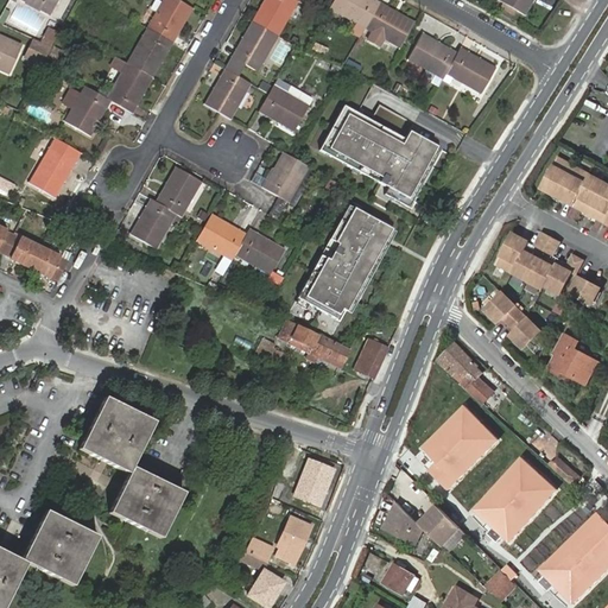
[(57,0),(21,0),(49,14),(57,0)]
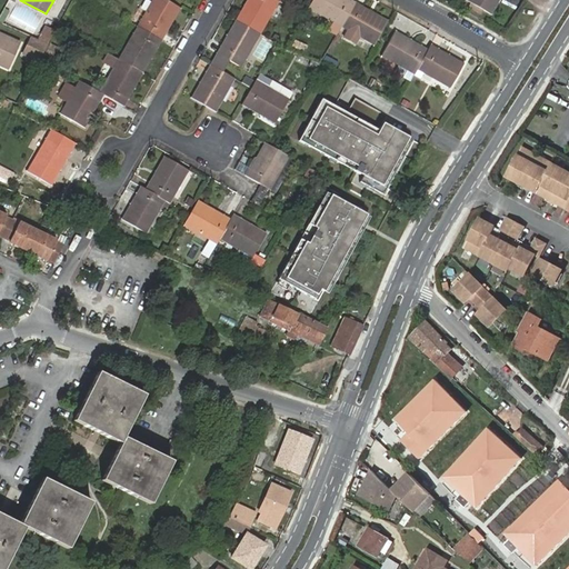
[(180,8),(165,0),(151,0),(145,11),(138,8),(129,22),(136,27),(160,41),(180,8)]
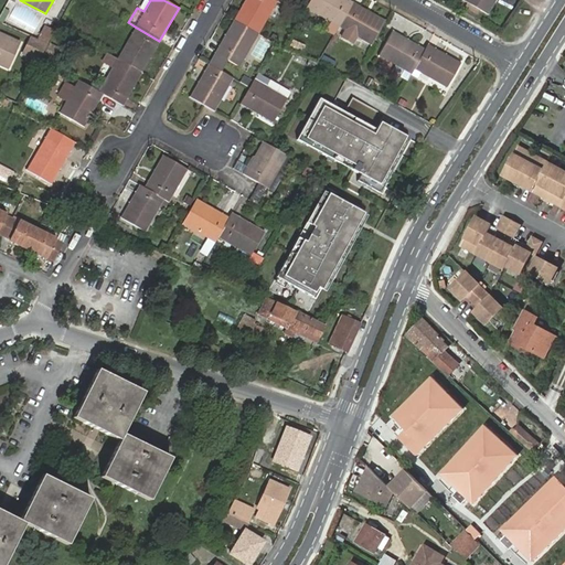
[(274,0),(273,0),(244,0),(233,21),(255,34),(274,0)]
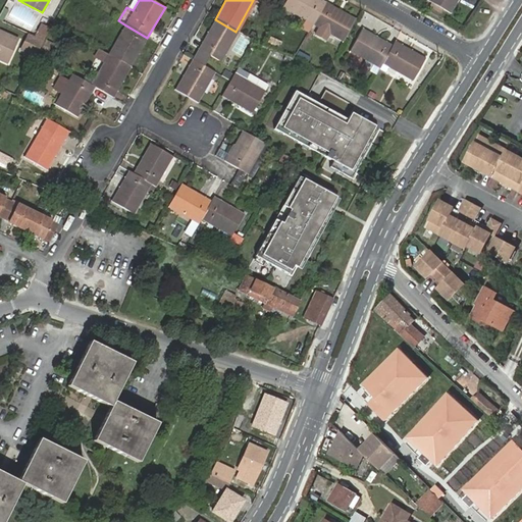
[(323,3),(318,0),(284,0),(281,7),(311,24),(323,3)]
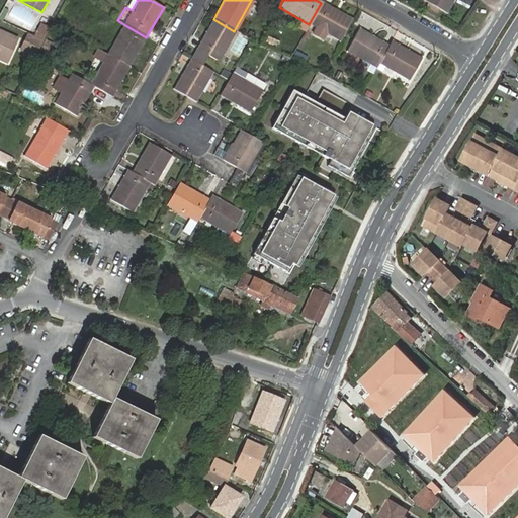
[(423,0),(423,1),(445,13),(452,0),(423,0)]
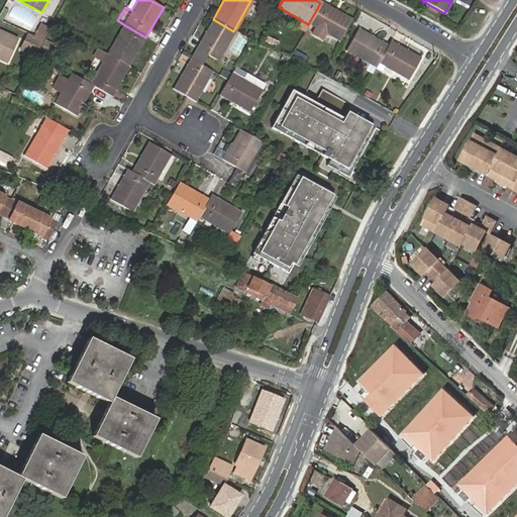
[(349,20),(320,3),(308,24),(338,41),(349,20)]
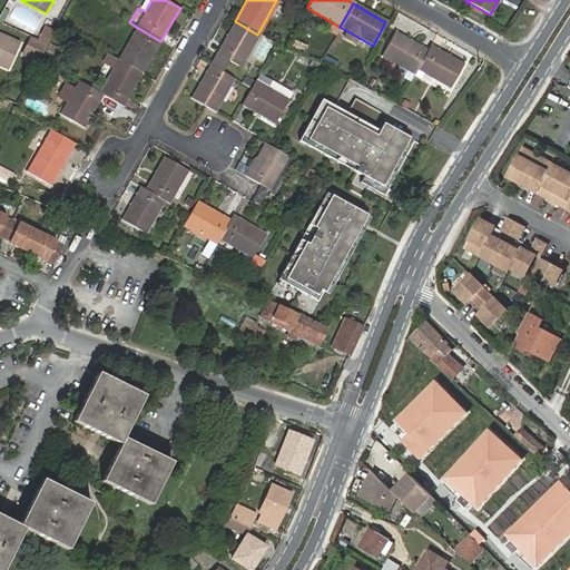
[(238,67),(257,35),(235,21),(216,53),(218,55),(228,61),(238,67)]
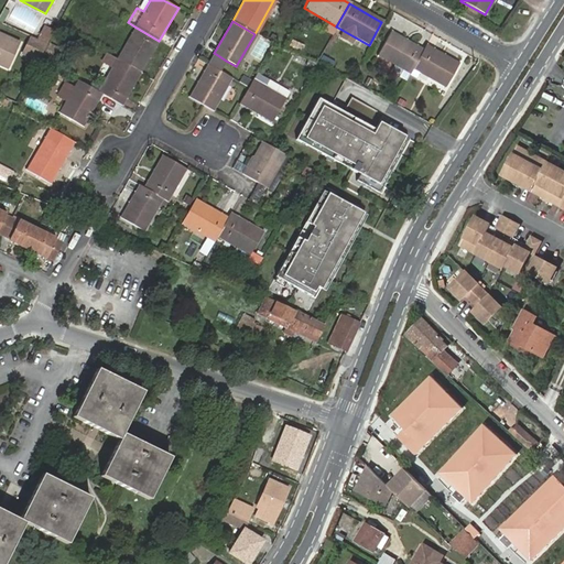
[(159,41),(134,26),(116,60),(140,73),(159,41)]
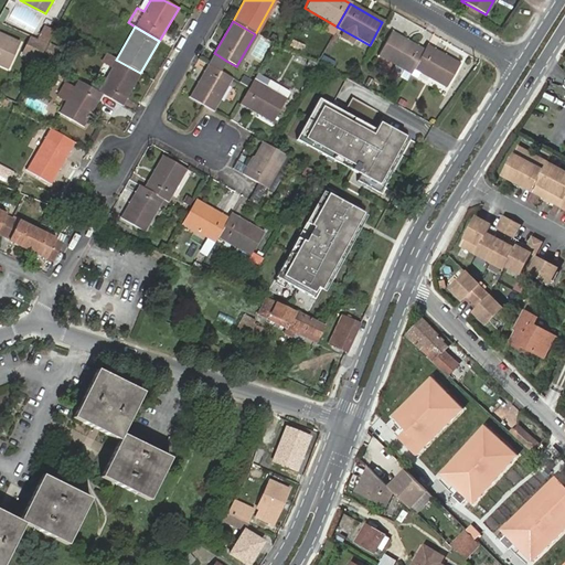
[(48,44),(55,31),(46,28),(39,41),(48,44)]
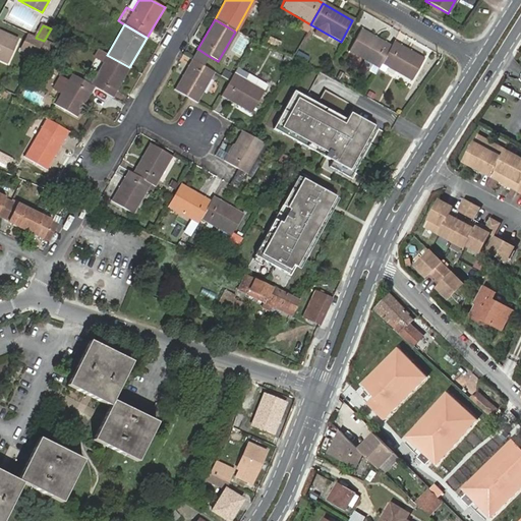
[(381,64),(391,47),(360,30),(348,51),(379,67),(381,64)]
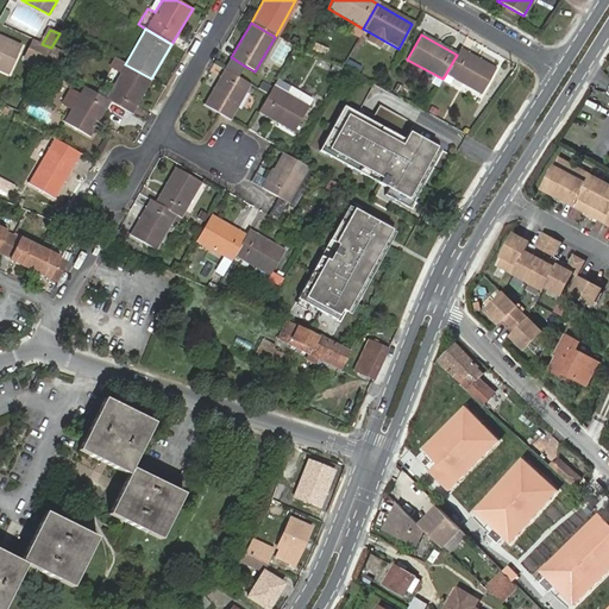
[(0,69),(8,73),(19,46),(0,37),(0,69)]
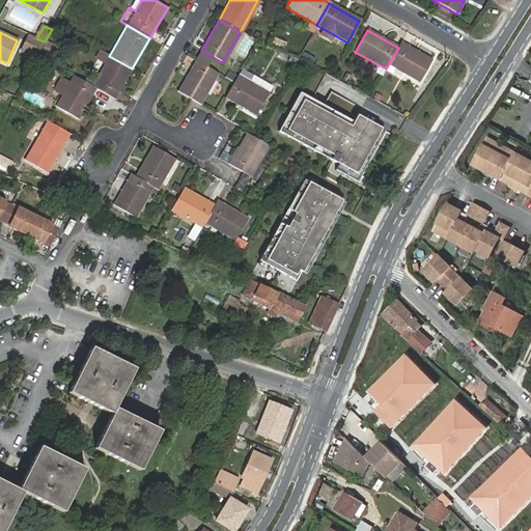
[(244,34),(235,49),(246,55),(254,39),(244,34)]
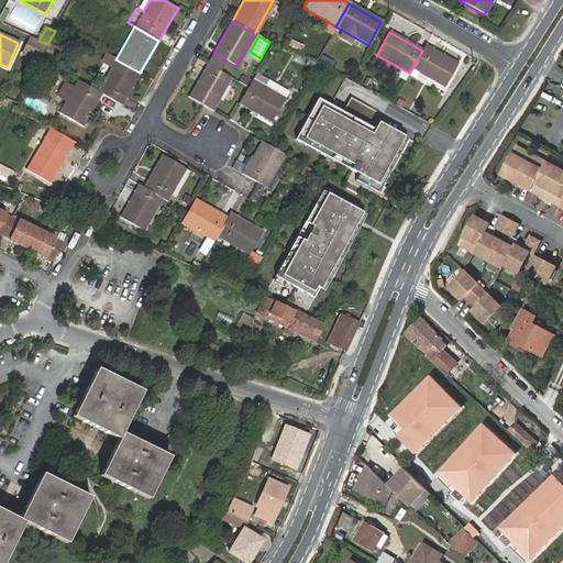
[(39,61),(47,44),(39,41),(34,39),(25,53),(39,61)]
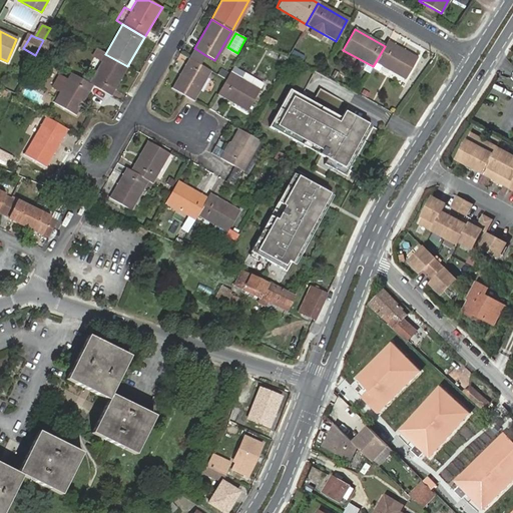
[(51,53),(52,41),(43,40),(42,52),(51,53)]
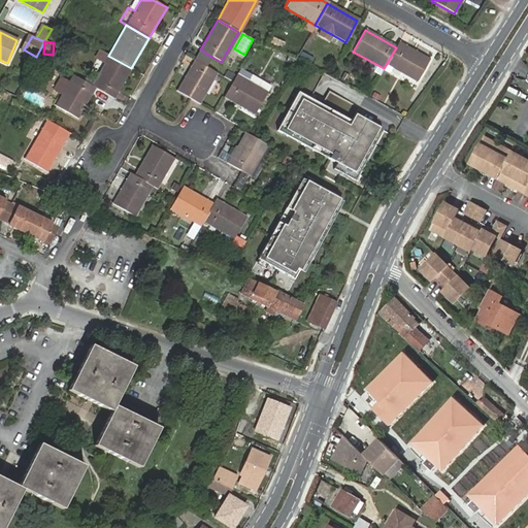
[(428,60),(398,42),(396,47),(386,65),(416,81),(428,60)]
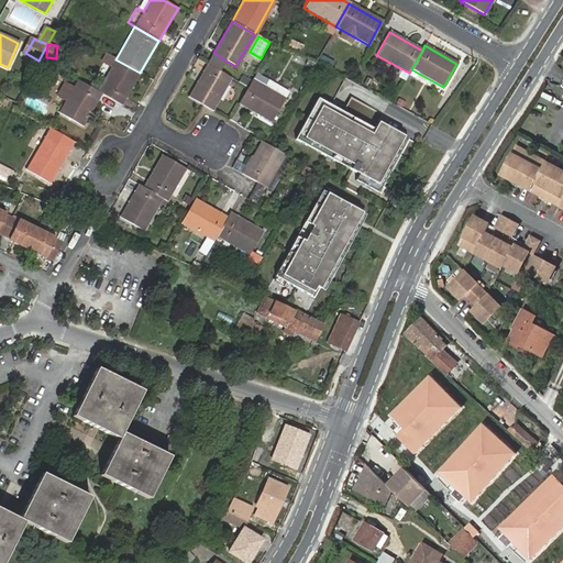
[(140,73),(116,59),(107,54),(101,63),(111,68),(101,85),(97,91),(100,94),(121,106),(140,73)]
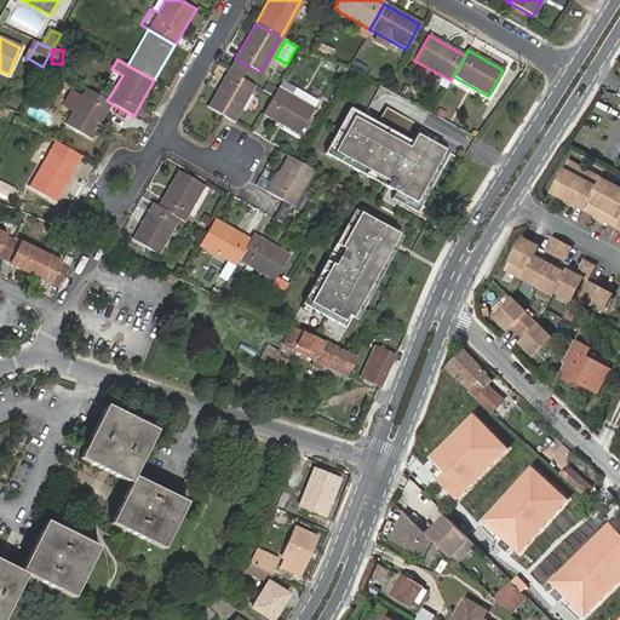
[(237,59),(230,72),(241,78),(248,67),(237,59)]
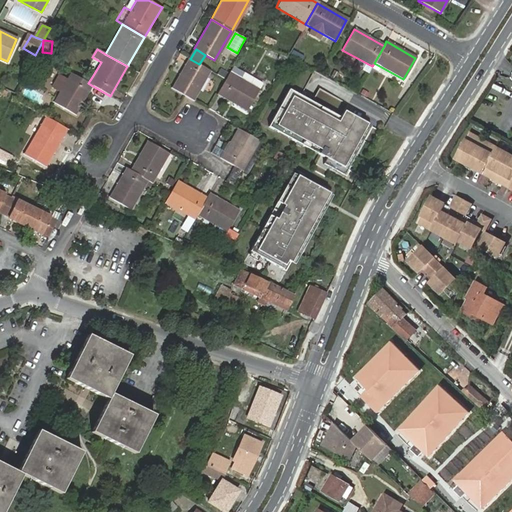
[(293,50),(291,55),(302,61),(305,56),(293,50)]
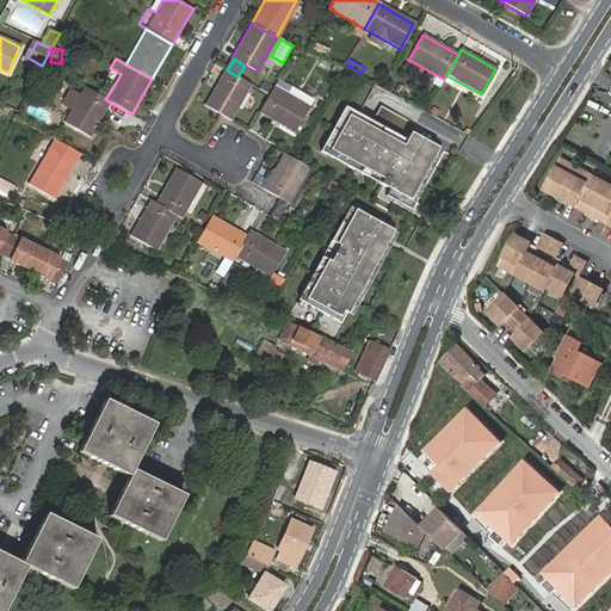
[(228,119),(248,84),(238,76),(227,71),(224,69),(204,106),(228,119)]
